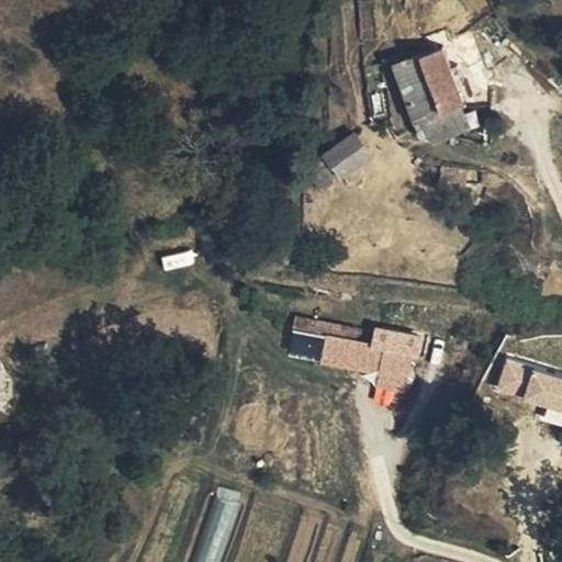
[(445,44),(398,63),(427,136),(473,117),(445,44)]
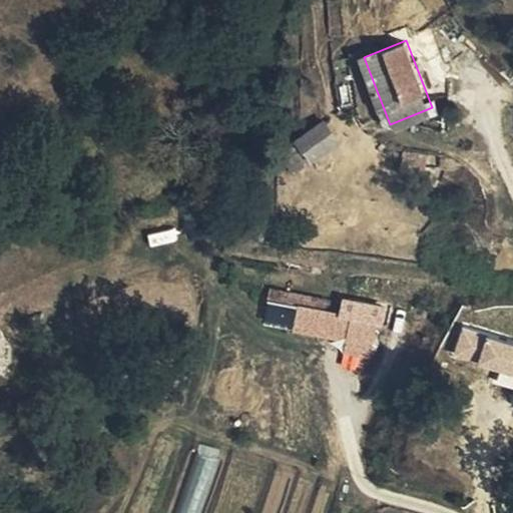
[(300,138),(313,157),(338,140),(324,120),(300,138)]
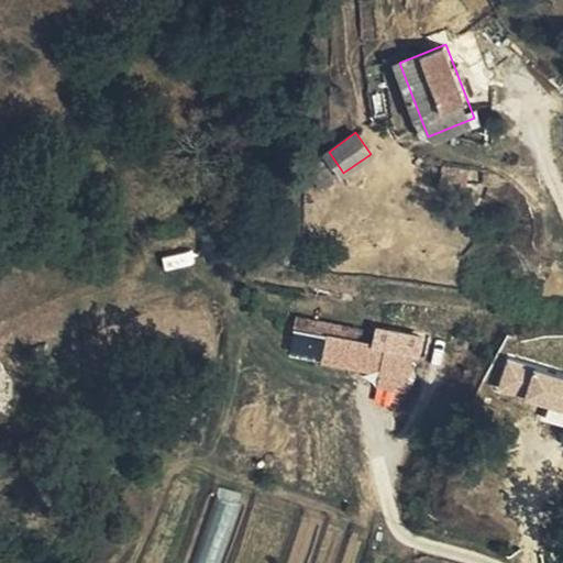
[(324,187),(343,173),(329,152),(310,165),(324,187)]
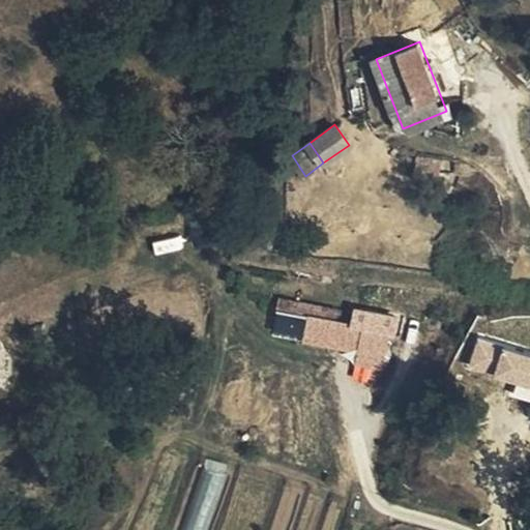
[(442,159),(418,156),(415,175),(439,179),(442,159)]
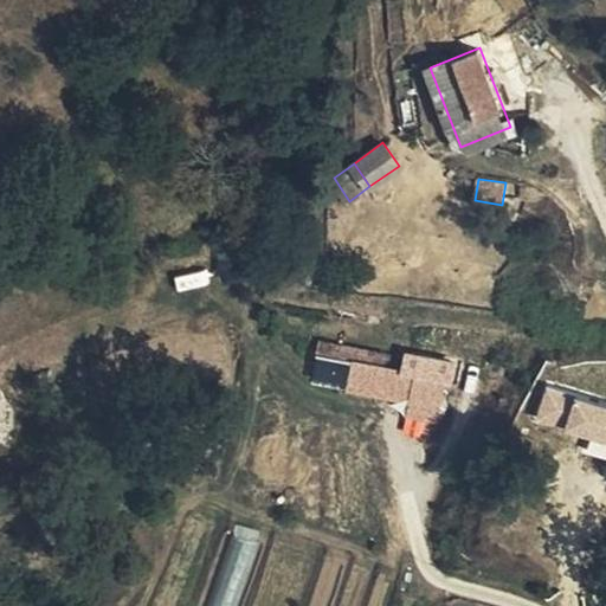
[(309,388),(405,400),(400,436),(438,439),(447,358),(401,352),(399,369),(373,366),(375,350),(315,342),(309,388)]
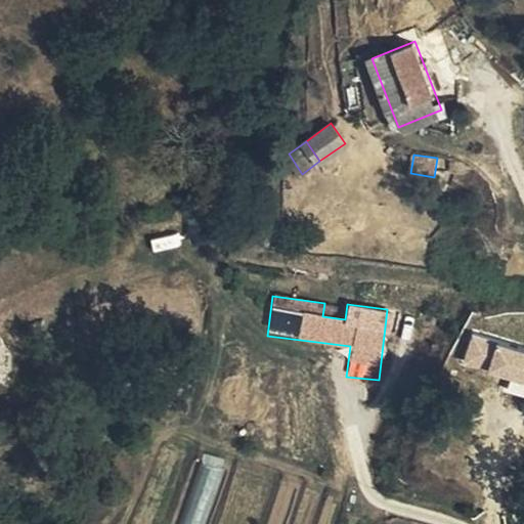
[(472,336),(464,364),(489,372),(488,376),(523,385),(523,354),(497,348),(499,343),(472,336)]
